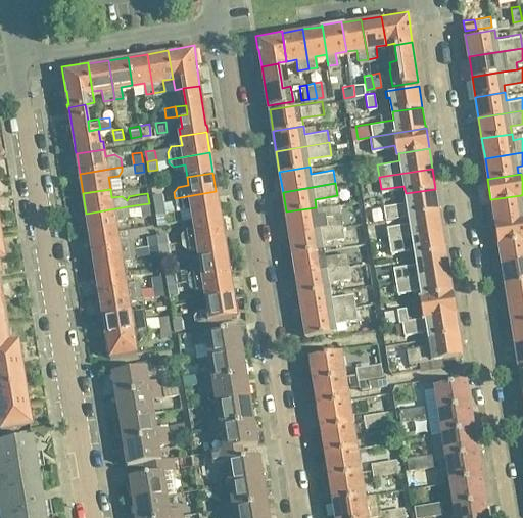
[(438,209),(435,189),(406,193),(407,201),(383,205),(385,218),(409,214),(438,209)]
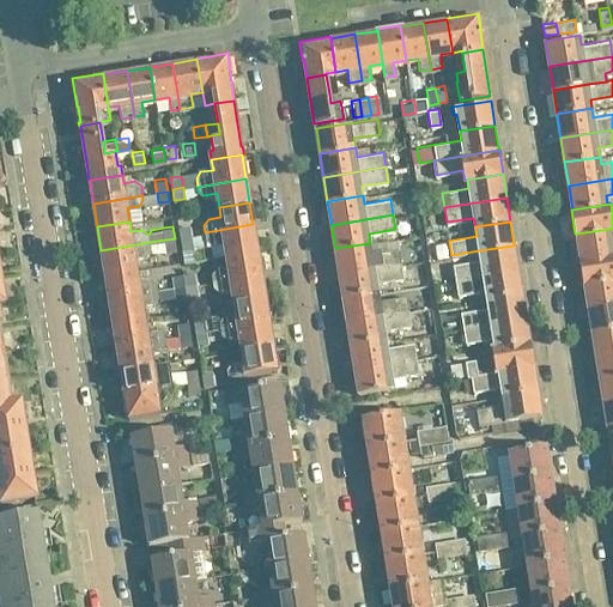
[(190,235),(189,224),(178,225),(180,237),(190,235)]
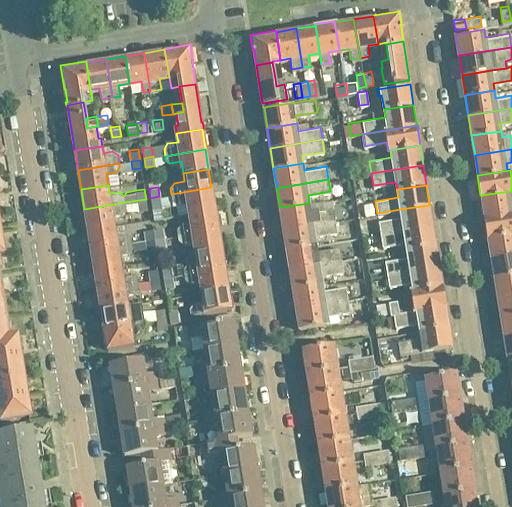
[(177,203),(187,202),(189,212),(215,208),(211,187),(171,194),(172,200),(177,203)]
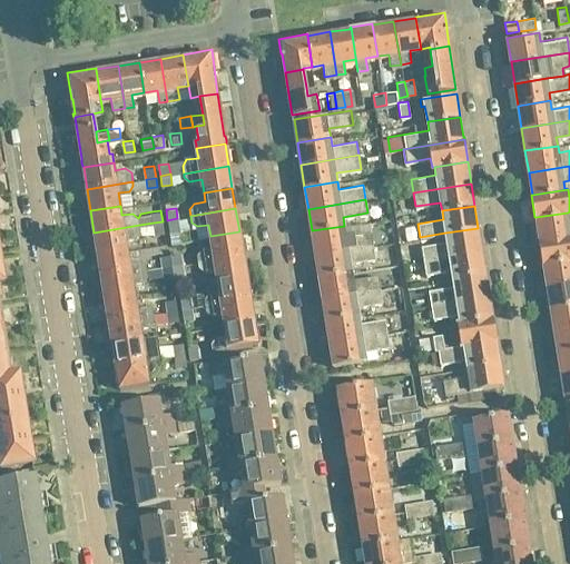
[(569,219),(569,220),(568,213),(536,217),(539,240),(569,235),(569,219)]
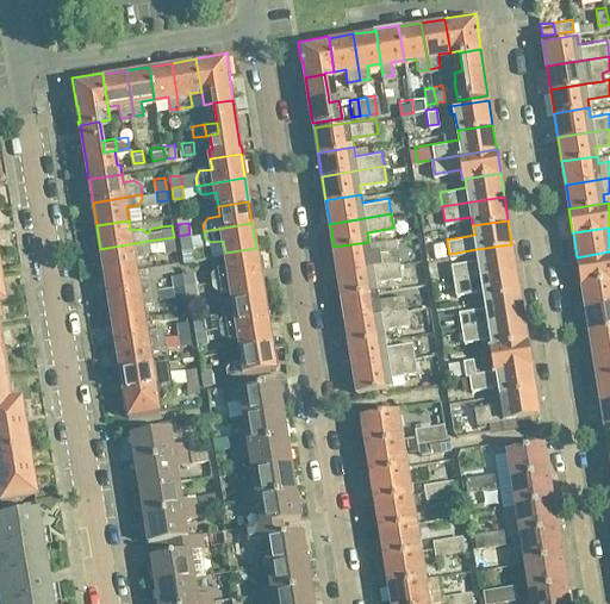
[(179,236),(181,247),(192,246),(190,234),(179,236)]
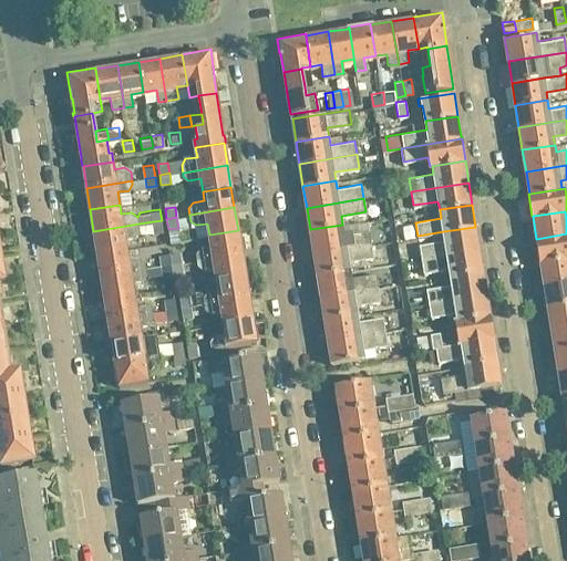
[(164,230),(162,220),(153,221),(154,231),(164,230)]
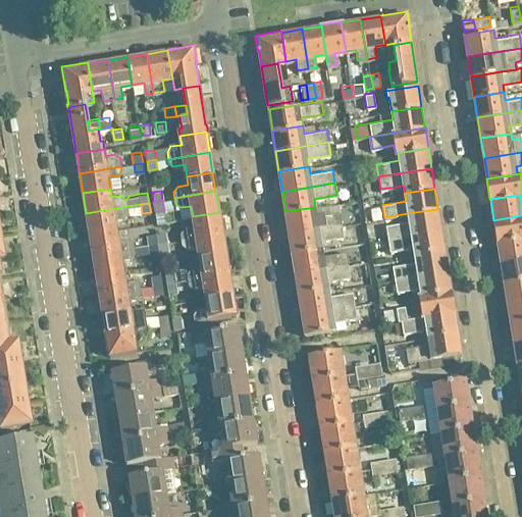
[(361,204),(362,217),(377,216),(377,203),(361,204)]
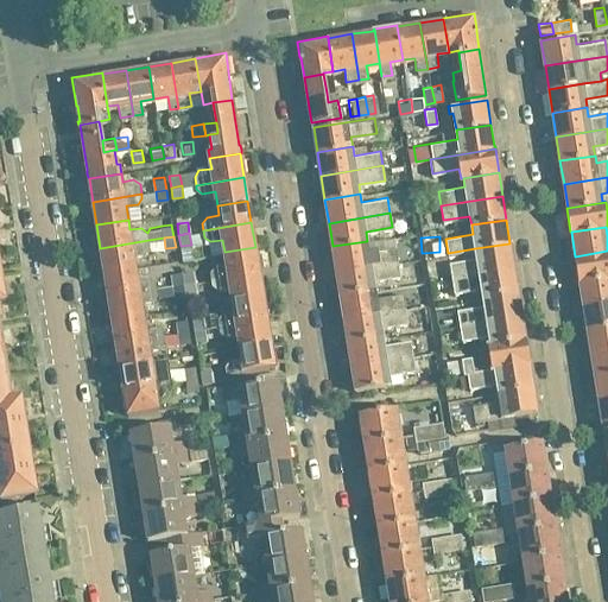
[(135,266),(134,254),(145,252),(150,246),(149,240),(100,248),(103,271),(135,266)]
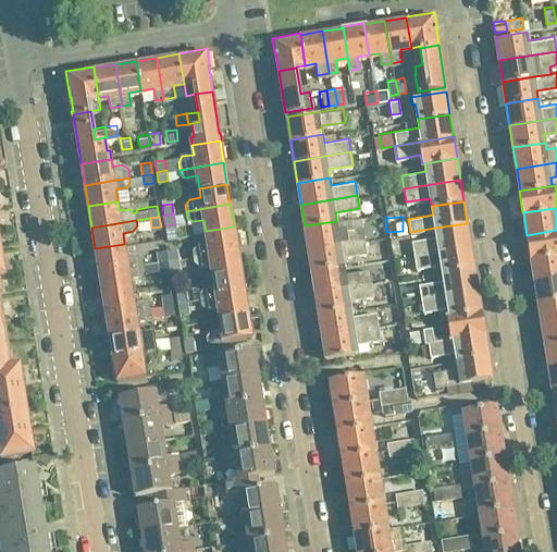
[(364,238),(362,224),(337,229),(336,221),(305,225),(308,247),(364,238)]
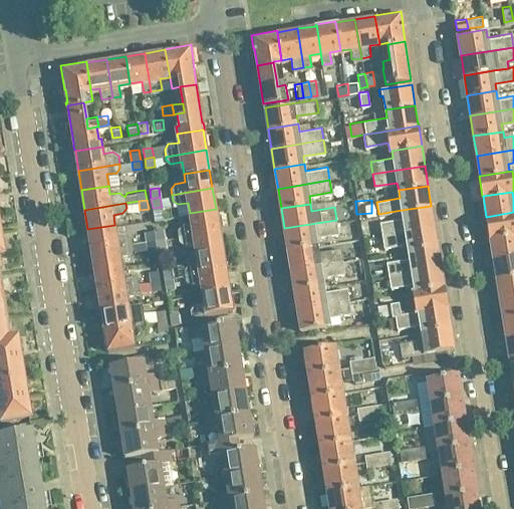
[(435,226),(431,206),(402,210),(403,218),(379,221),(381,234),(435,226)]
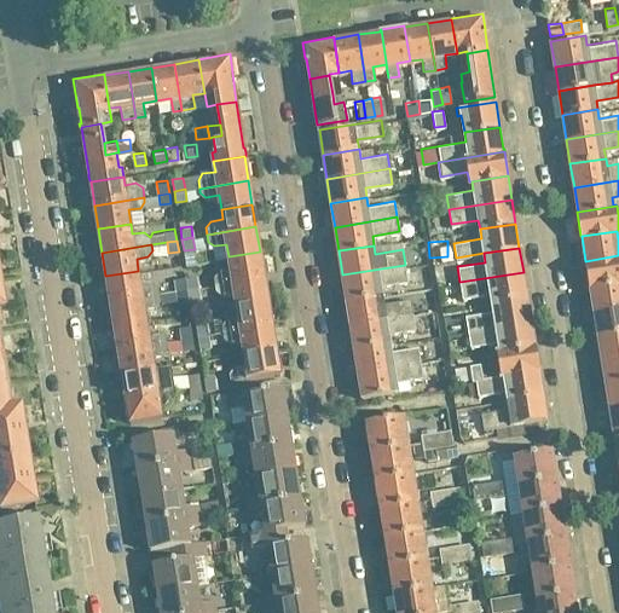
[(264,276),(260,252),(229,256),(230,267),(219,269),(214,276),(215,283),(264,276)]
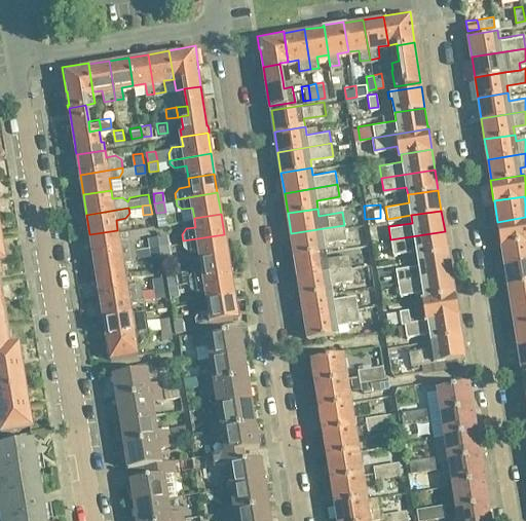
[(525,217),(497,222),(496,222),(500,243),(501,242),(525,237),(525,217)]
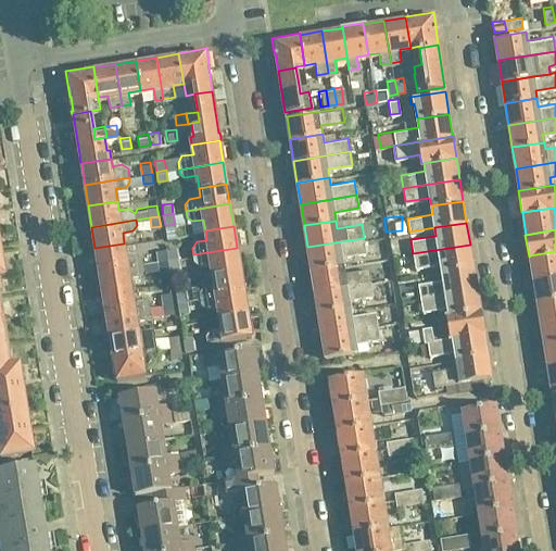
[(341,255),(366,251),(364,238),(307,247),(311,268),(343,263),(341,255)]
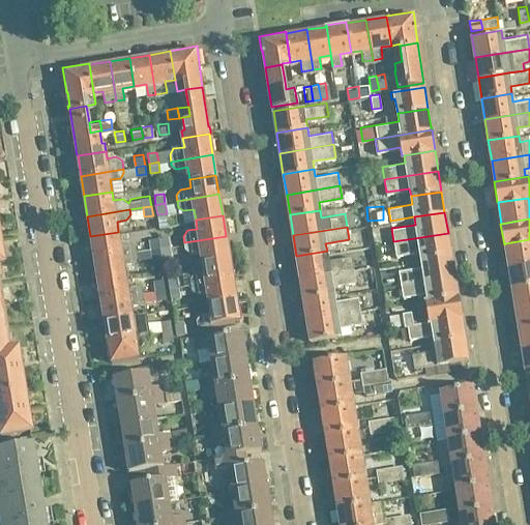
[(135,243),(129,239),(120,241),(118,232),(90,236),(94,257),(136,250),(135,243)]
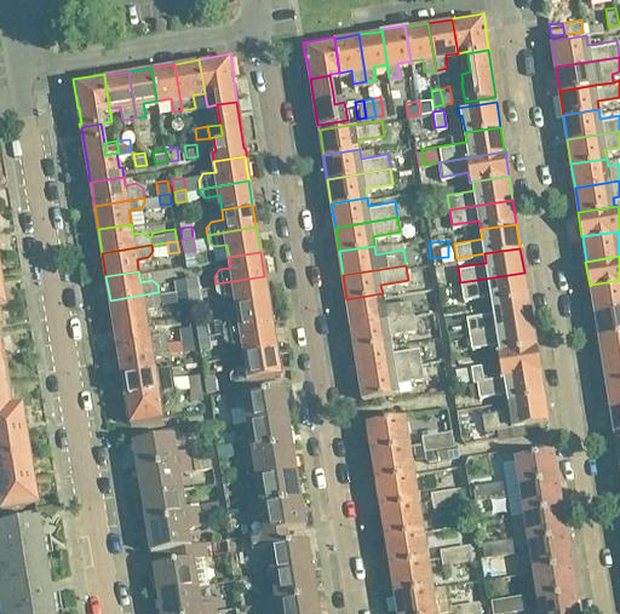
[(528,297),(524,273),(460,282),(463,297),(491,293),(492,303),(528,297)]
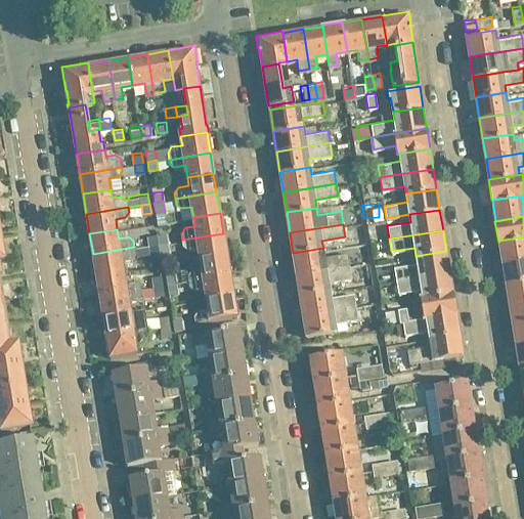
[(168,242),(166,231),(157,233),(159,243),(168,242)]
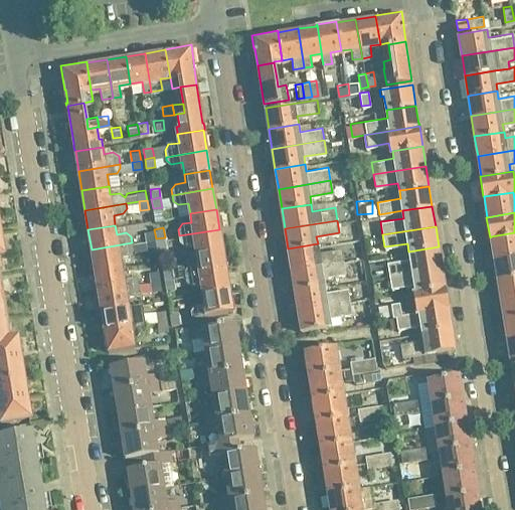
[(156,238),(154,229),(154,228),(145,229),(147,240),(156,238)]
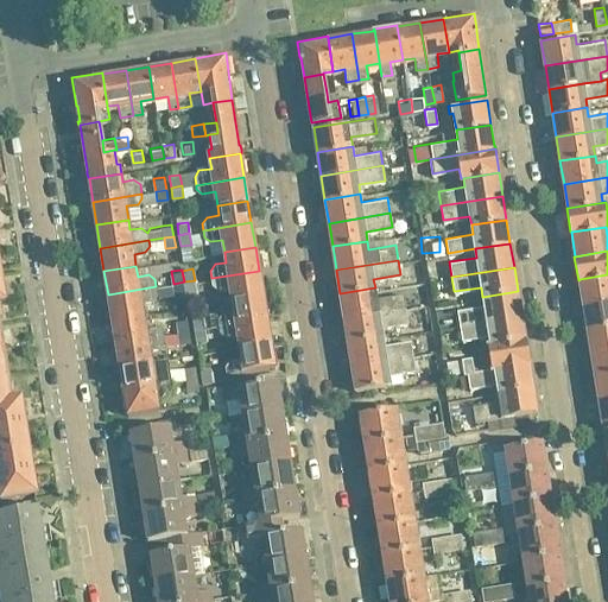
[(263,293),(259,271),(211,278),(211,284),(219,289),(230,286),(232,299),(263,293)]
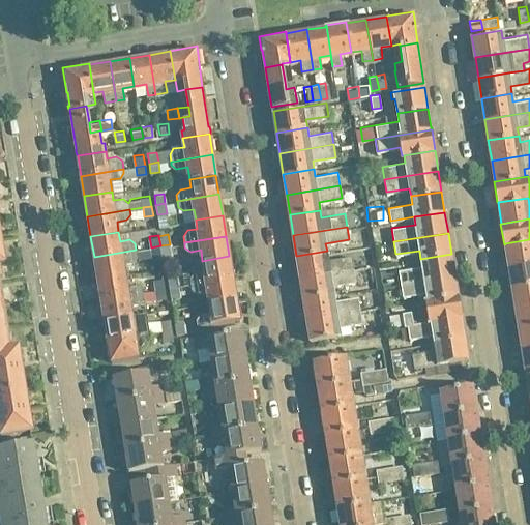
[(529,261),(529,239),(505,243),(508,264),(529,261)]
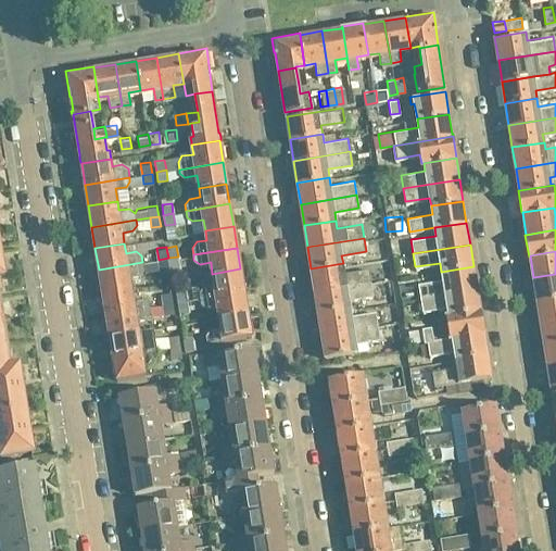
[(179,266),(178,257),(168,258),(169,267),(179,266)]
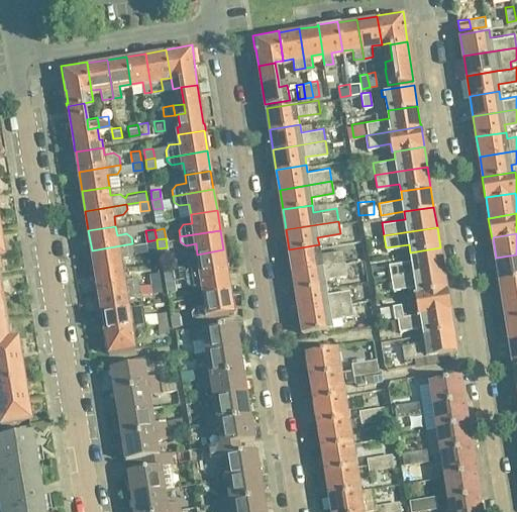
[(157,239),(147,241),(132,243),(92,250),(95,270),(121,266),(120,256),(129,254),(133,249),(133,251),(148,248),(149,250),(158,248),(157,239)]
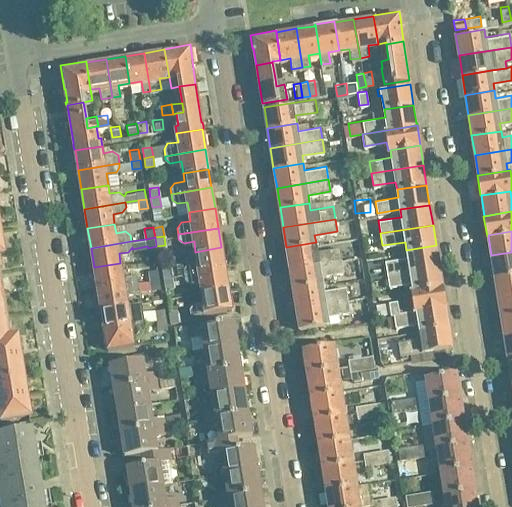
[(341,259),(339,246),(317,249),(316,242),(286,247),(290,267),(341,259)]
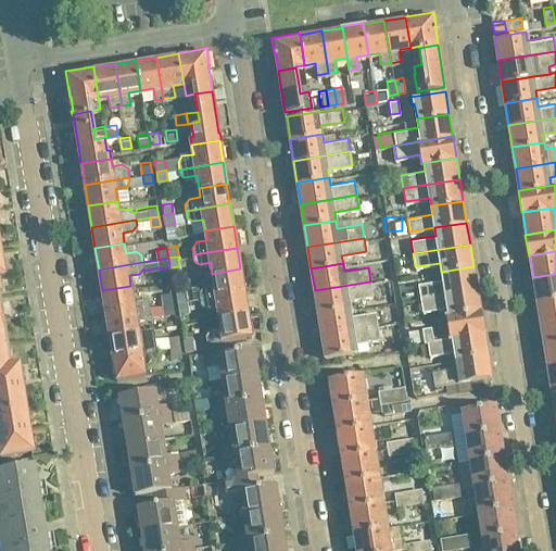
[(477,288),(474,266),(441,272),(442,278),(418,283),(420,297),(477,288)]
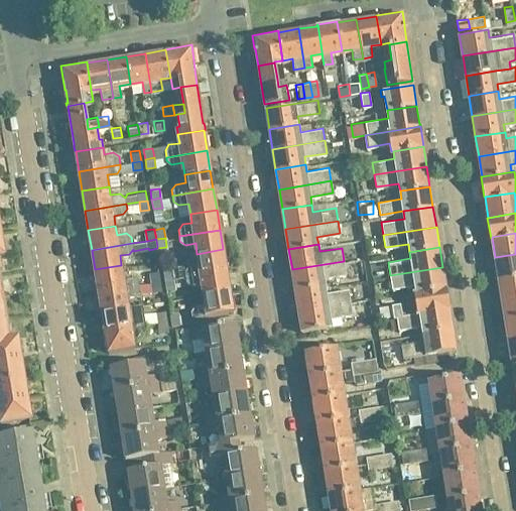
[(227,269),(223,249),(197,254),(199,262),(187,264),(184,269),(185,276),(227,269)]
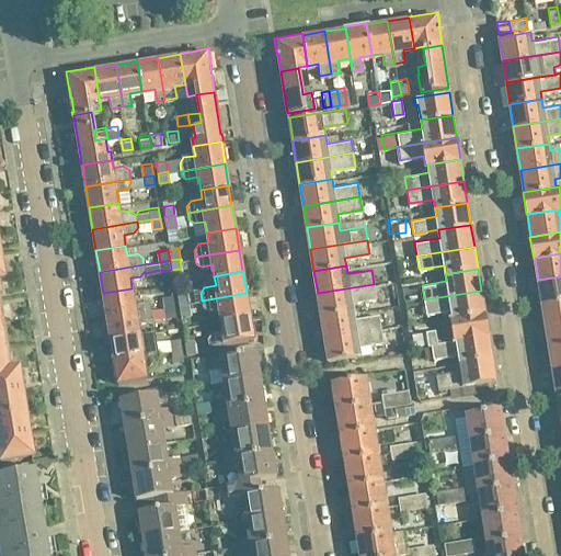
[(560,298),(560,276),(538,280),(541,302),(560,298)]
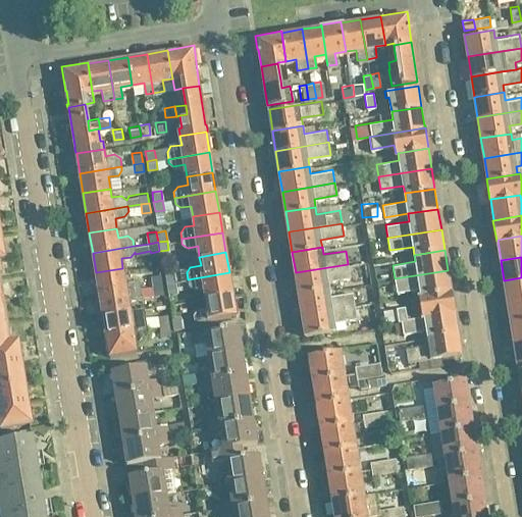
[(327,279),(350,276),(348,264),(296,272),(299,293),(328,288),(327,279)]
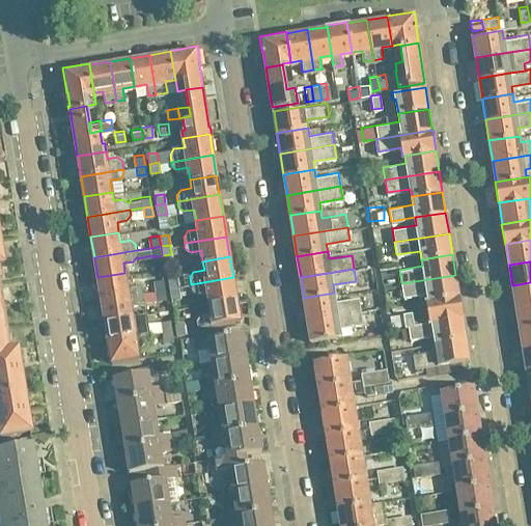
[(141,284),(137,281),(127,282),(124,273),(98,277),(101,298),(142,291),(141,284)]
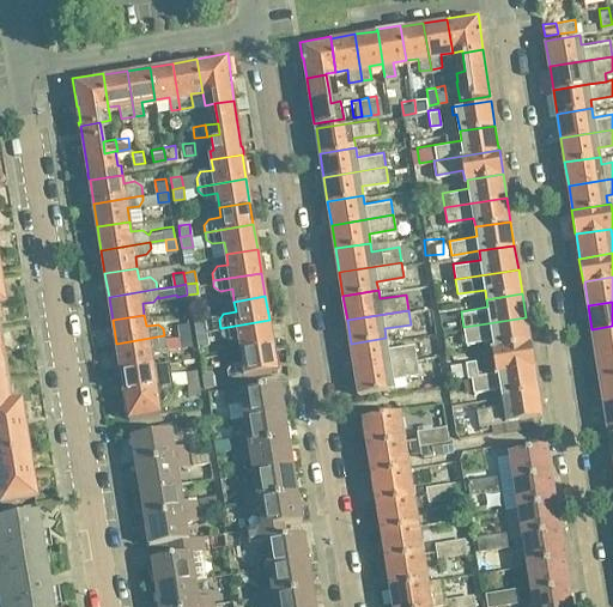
[(193,320),(195,331),(206,329),(205,317),(193,320)]
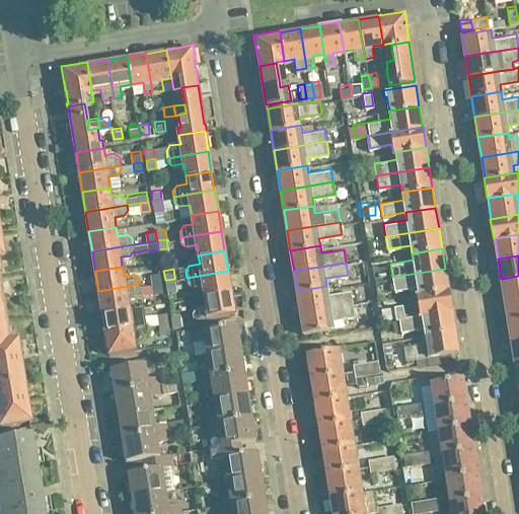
[(448,288),(445,269),(392,277),(394,289),(417,285),(418,292),(416,293),(416,294),(449,289),(449,287),(448,288)]
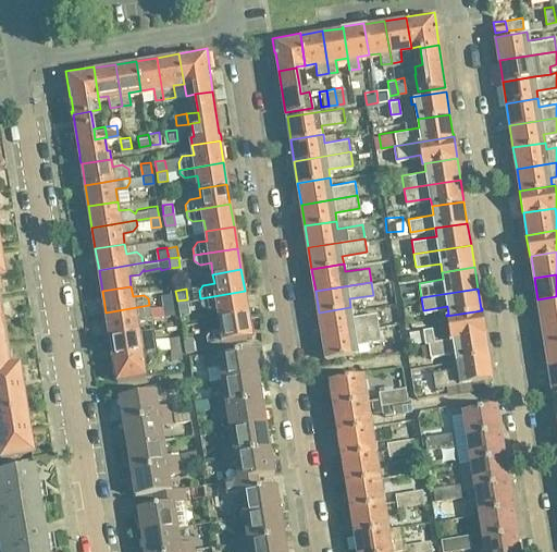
[(162,292),(163,303),(173,302),(171,291),(162,292)]
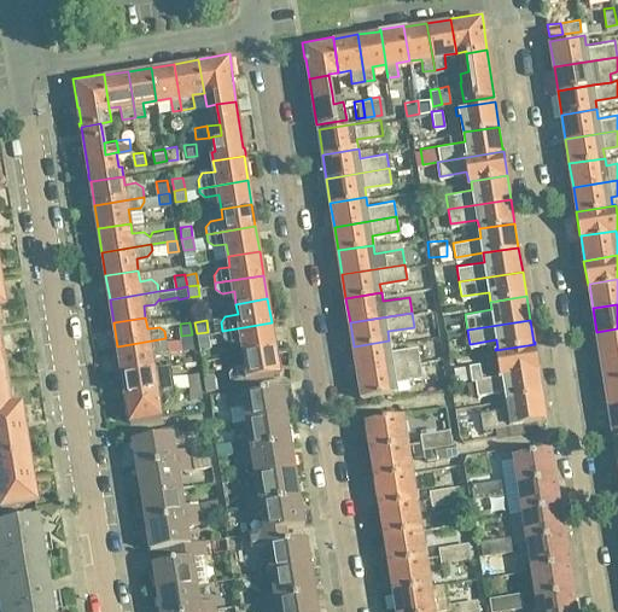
[(275,345),(272,322),(222,331),(223,336),(229,341),(242,338),(243,351),(275,345)]
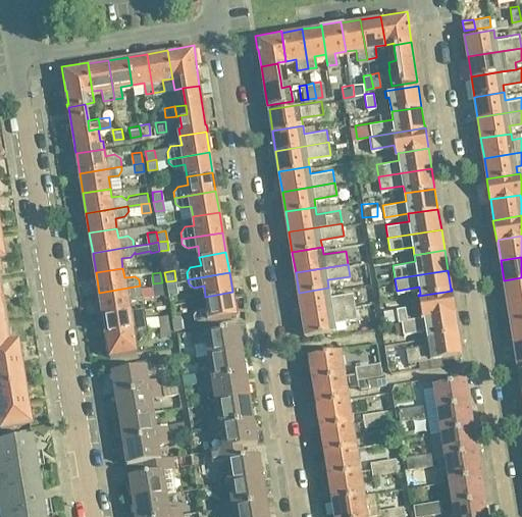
[(521,277),(504,280),(507,301),(521,299),(521,277)]
